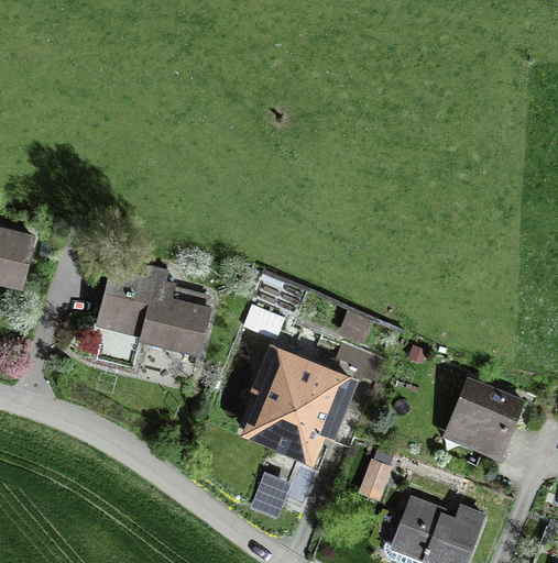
[(36,241),(0,231),(0,285),(24,290),(36,241)]
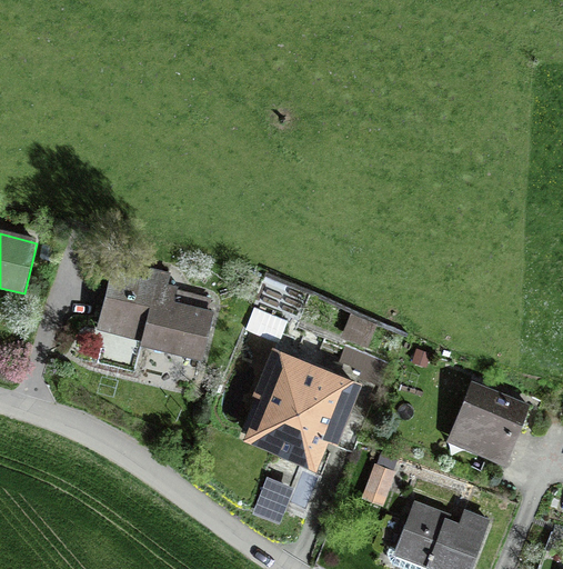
[(176,291),(110,276),(97,329),(141,340),(140,346),(201,360),(212,313),(172,303),(176,291)]
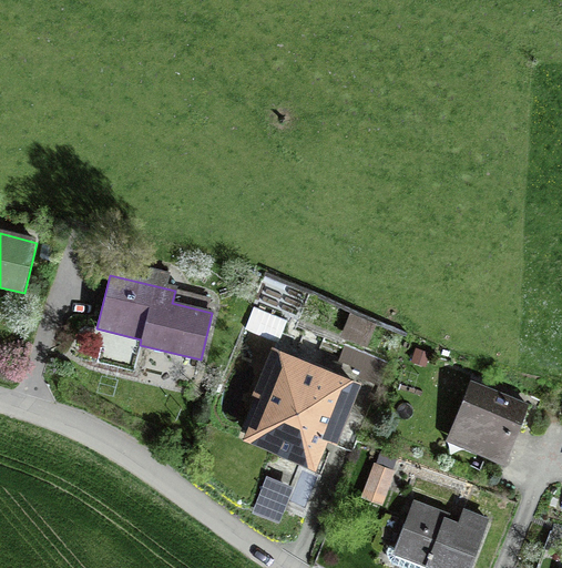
[(276,336),(282,314),(248,306),(244,327),(276,336)]
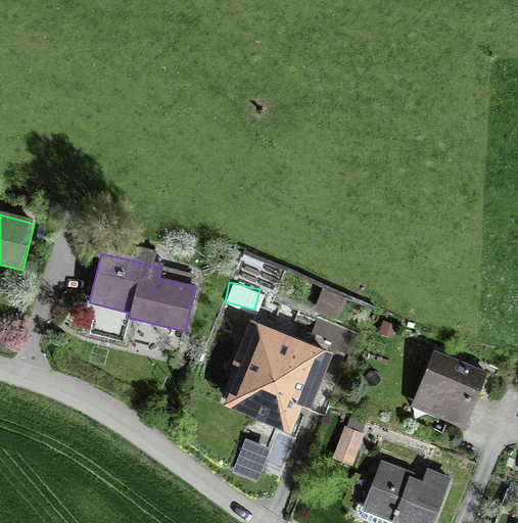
[(333,315),(337,296),(318,292),(313,311),(333,315)]
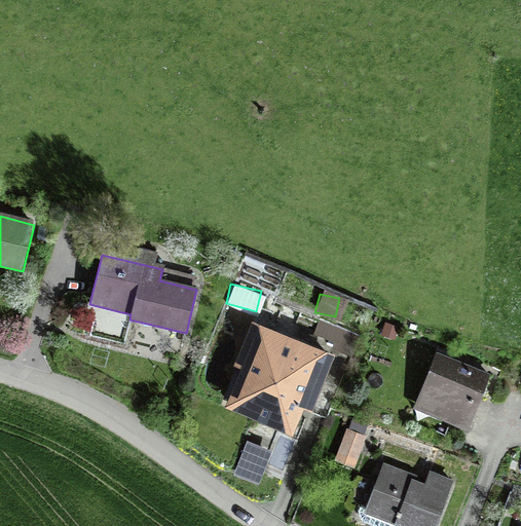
[(336,355),(255,327),(227,405),(295,428),(303,407),(315,412),(336,355)]
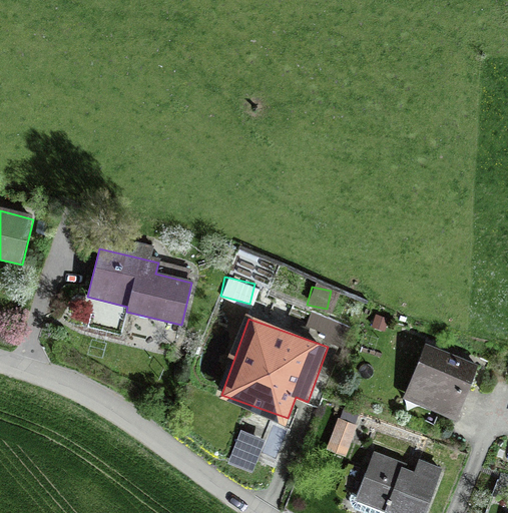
[(476,369),(426,348),(405,400),(455,420),(476,369)]
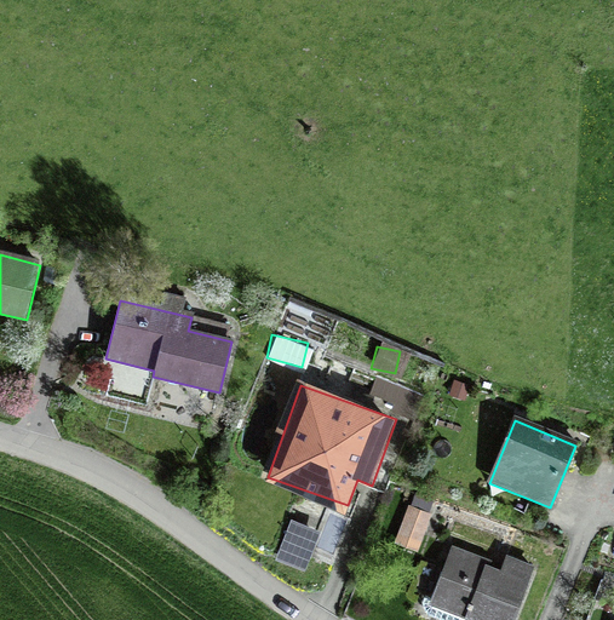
[(428,521),(406,514),(396,540),(418,549),(428,521)]
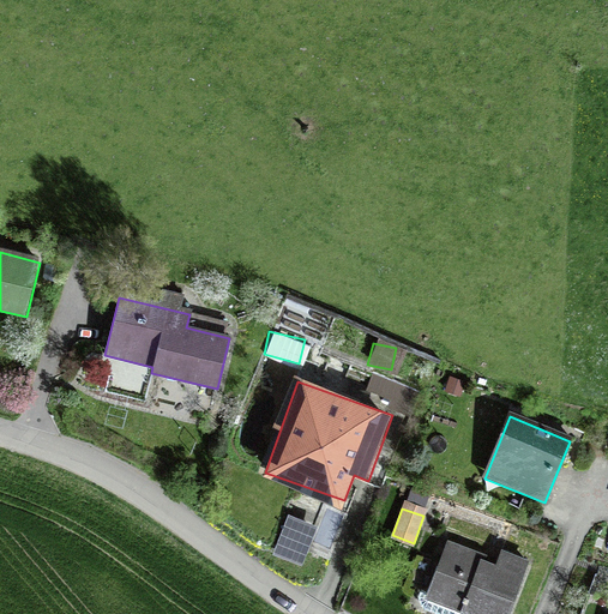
[(309,536),(288,525),(276,553),(298,563),(309,536)]
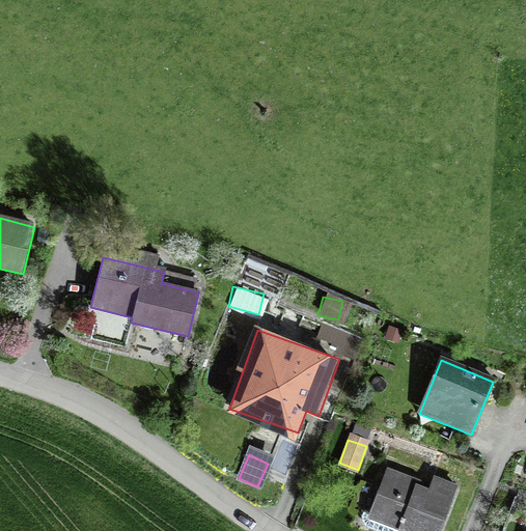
[(427,487),(383,471),(365,521),(394,530),(442,530),(458,487),(431,478),(427,487)]
